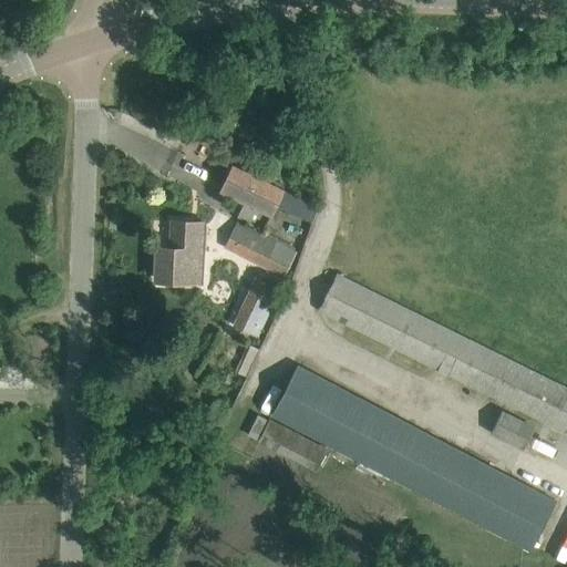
[(284,191),(232,165),(219,189),(272,215),(284,191)]
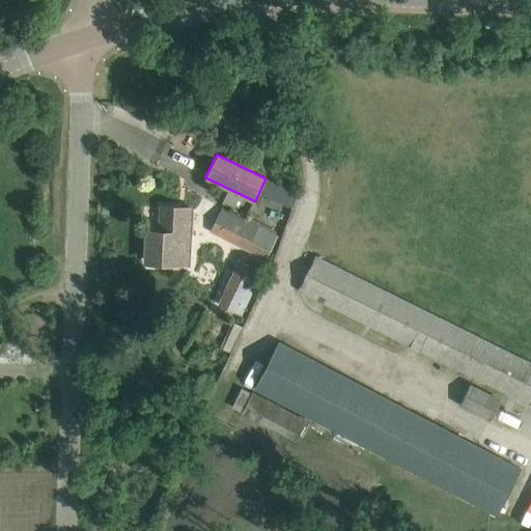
[(285,202),(290,188),(277,183),(271,197),(285,202)]
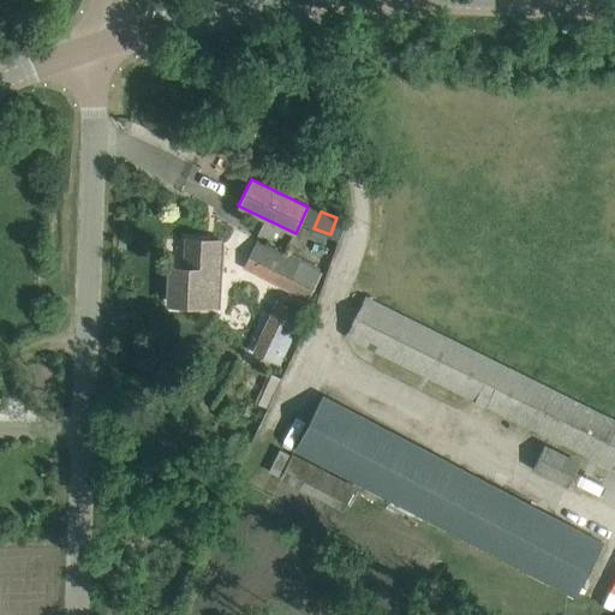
[(308,302),(322,273),(257,239),(243,268),(308,302)]
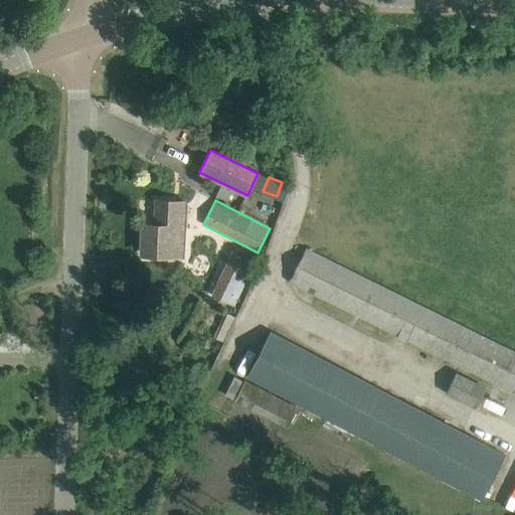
[(145,225),(144,254),(182,256),(185,202),(168,201),(167,206),(156,206),(155,225),(145,225)]
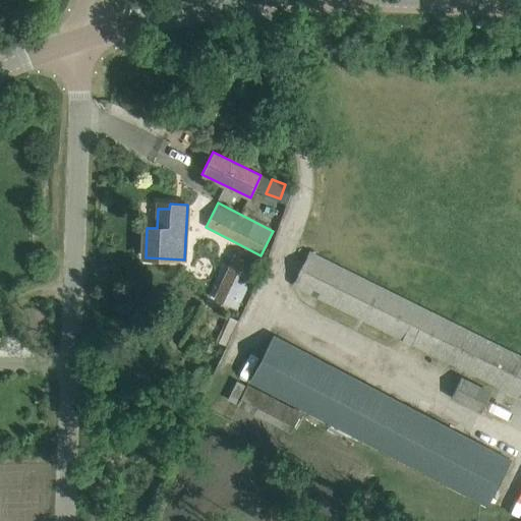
[(520,357),(309,252),(293,285),(520,398),(520,357)]
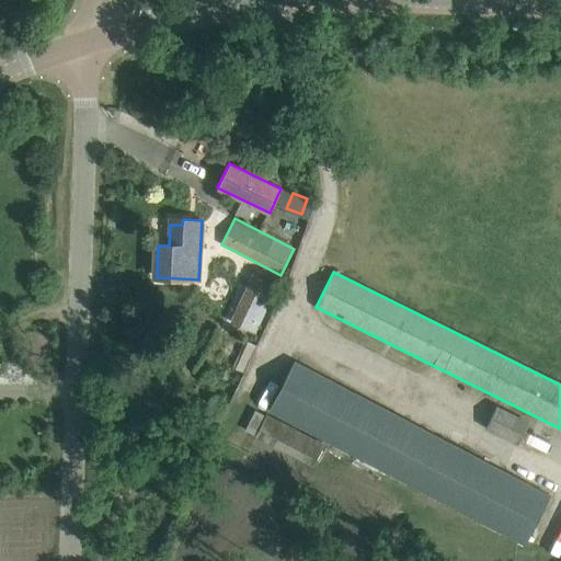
[(276,285),(263,278),(259,288),(263,290),(260,298),(268,302),(276,285)]
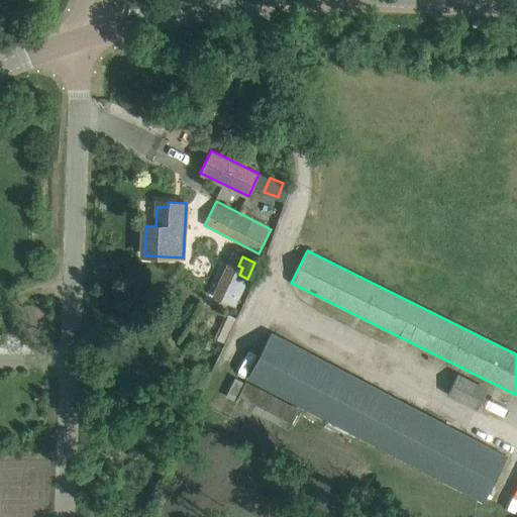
[(226,314),(214,339),(225,344),(238,320),(226,314)]
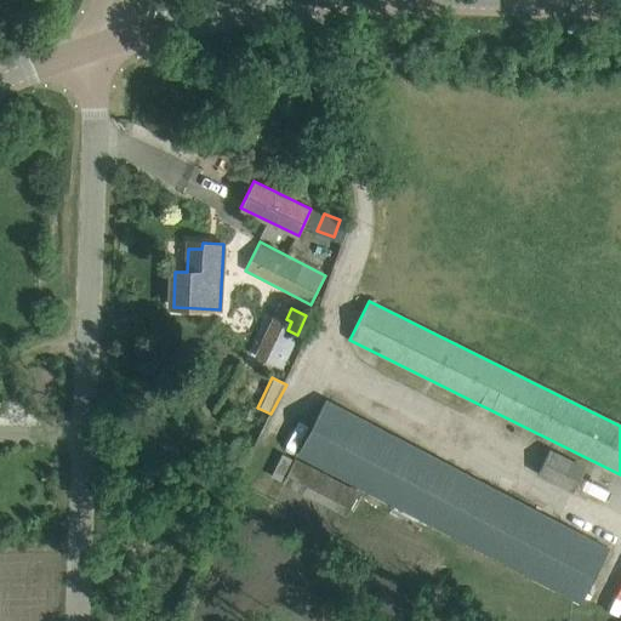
[(609,550),(325,400),(297,454),(581,603),(609,550)]
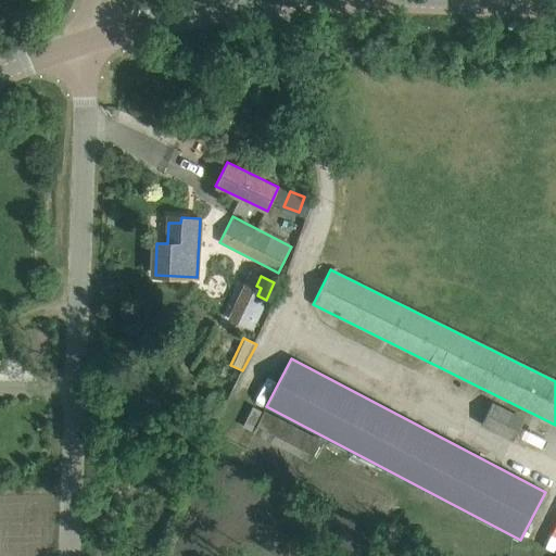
[(523,420),(491,404),(481,425),(513,440),(523,420)]
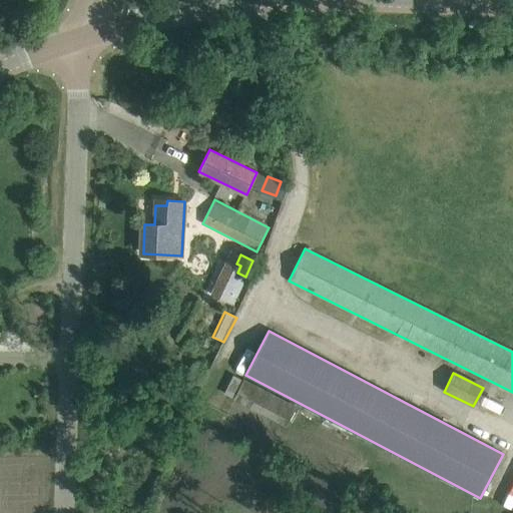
[(286,427),(298,405),(243,379),(232,400),(286,427)]
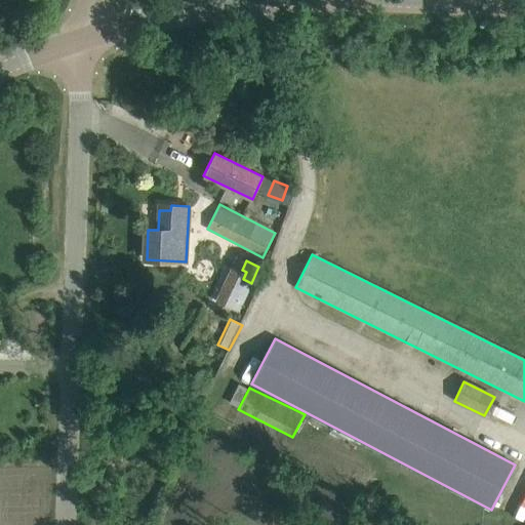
[(524,520),(524,479),(513,516),(524,520)]
